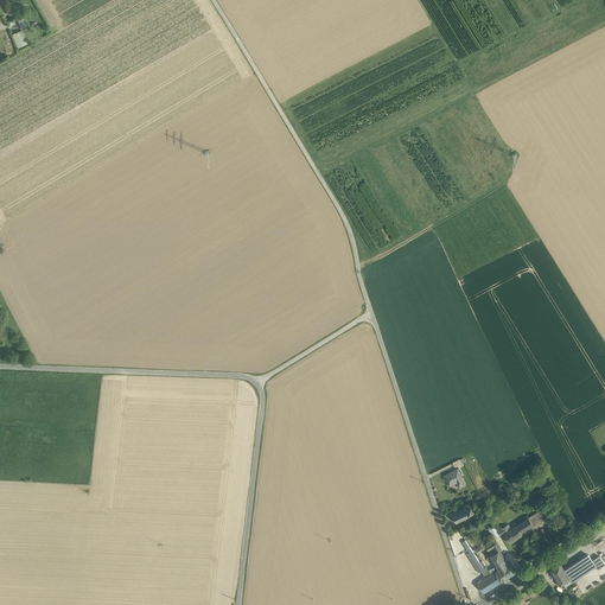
[(13,20),(20,31),(26,26),(19,17),(13,20)]
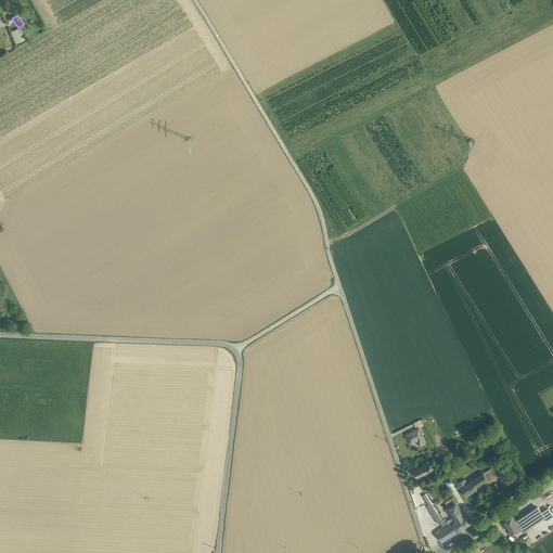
[(14,46),(24,42),(18,29),(25,27),(24,25),(17,27),(14,29),(14,30),(9,33),(14,46)]
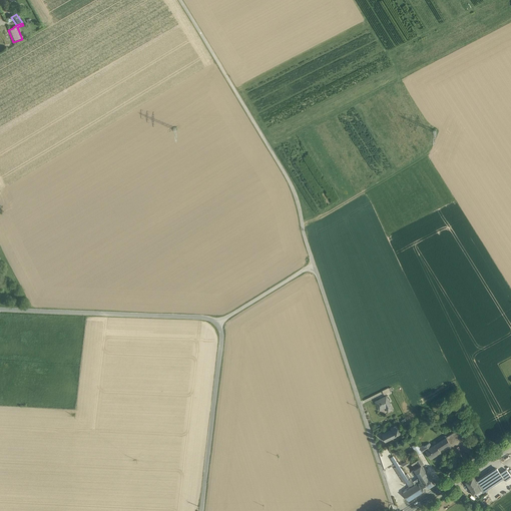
[(385,398),(374,404),(378,412),(384,409),(386,413),(391,411),(385,398)]
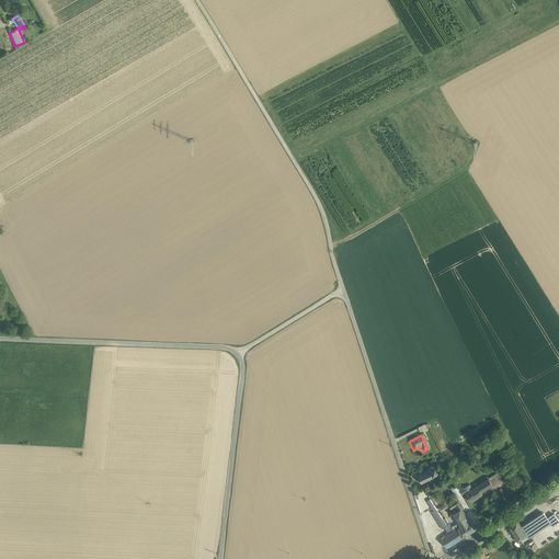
[(431,467),(425,470),(425,471),(415,477),(420,486),(432,479),(431,478),(436,476),(433,470),(431,467)]
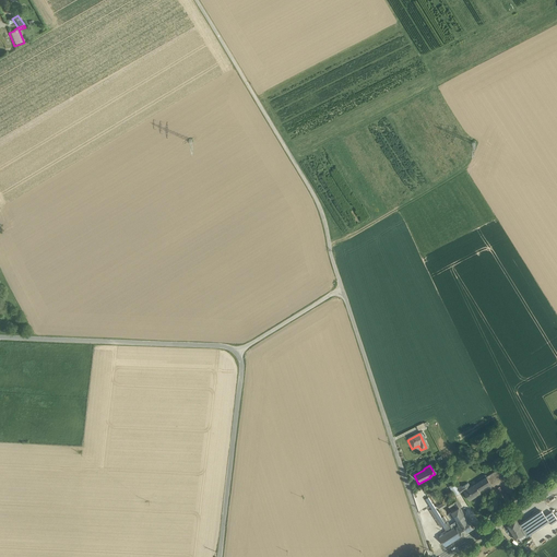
[(484,478),(473,486),(477,493),(489,485),(502,476),(498,470),(485,478),(484,478)]
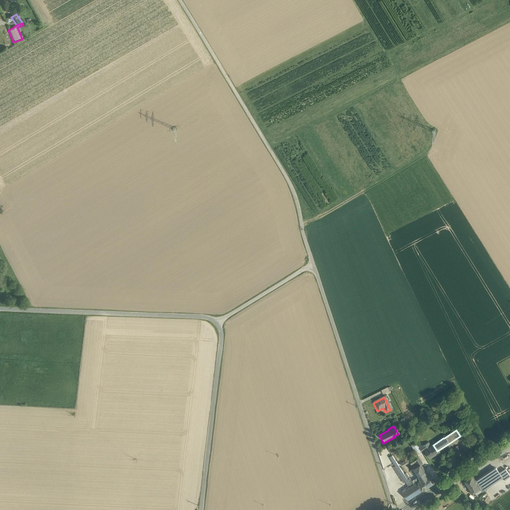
[(423,451),(428,459),(432,457),(434,455),(438,453),(437,451),(433,445),(423,451)]
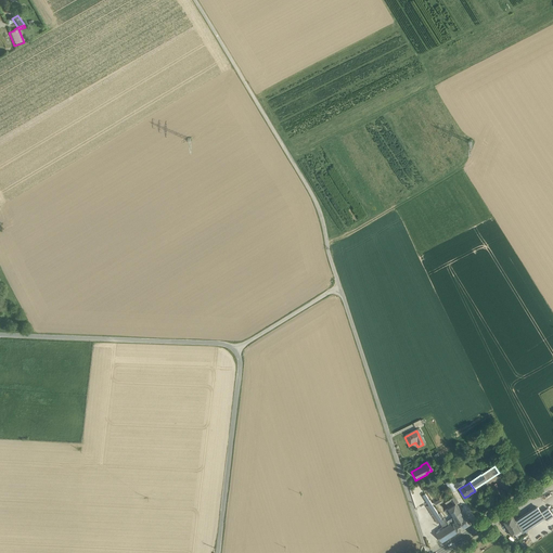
[(413,498),(422,492),(419,487),(410,491),(413,498)]
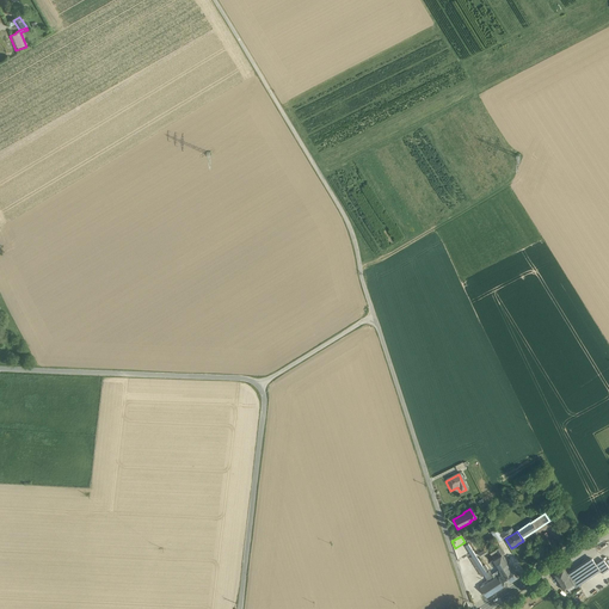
[(485,574),(466,546),(463,548),(486,584),(490,582),(485,574)]
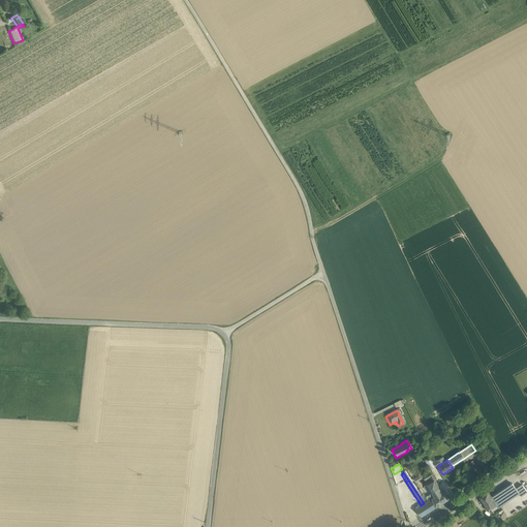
[(435,481),(430,472),(421,478),(423,482),(428,478),(430,483),(433,482),(435,481)]
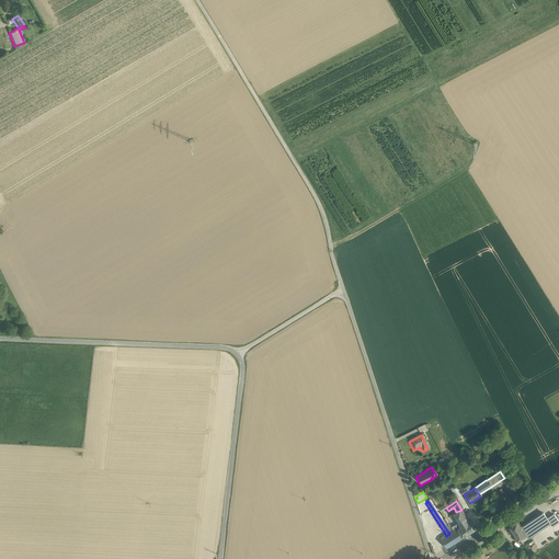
[(456,526),(451,531),(447,525),(445,527),(449,534),(446,536),(444,537),(444,536),(440,538),(441,539),(438,540),(445,549),(461,539),(468,536),(468,535),(475,532),(468,522),(467,523),(459,511),(456,512),(451,516),(456,526)]
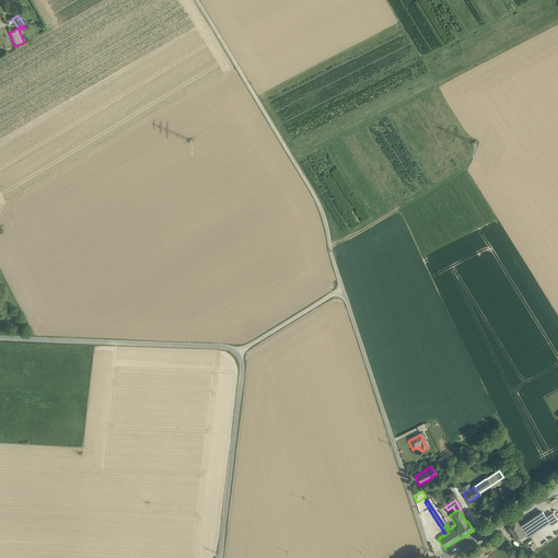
[(542,513),(521,526),(529,537),(548,523),(545,518),(542,513)]
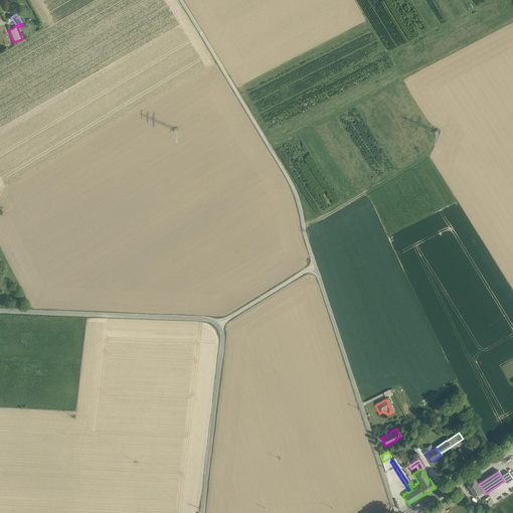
[(506,473),(501,476),(504,481),(509,478),(506,473)]
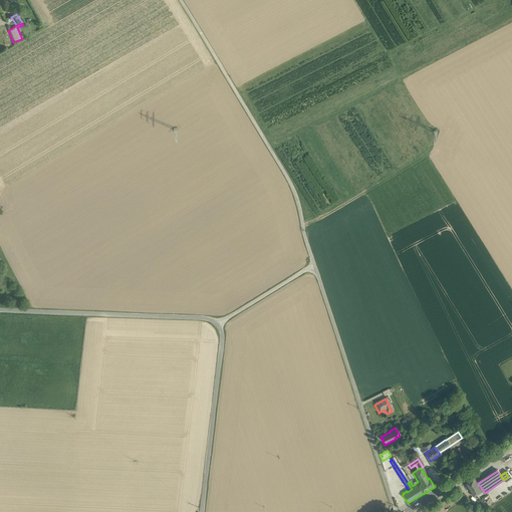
[(477,484),(473,479),(465,484),(473,496),(480,491),(482,494),(485,493),(478,483),(477,484)]
